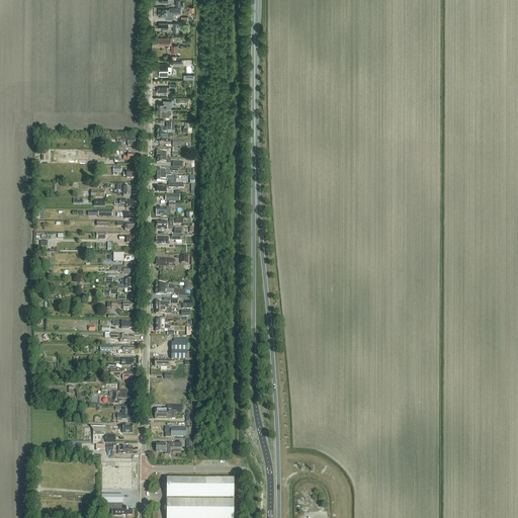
[(181,8),(176,8),(169,8),(169,9),(166,9),(159,9),(159,16),(166,16),(166,14),(170,14),(181,14),(181,8)]
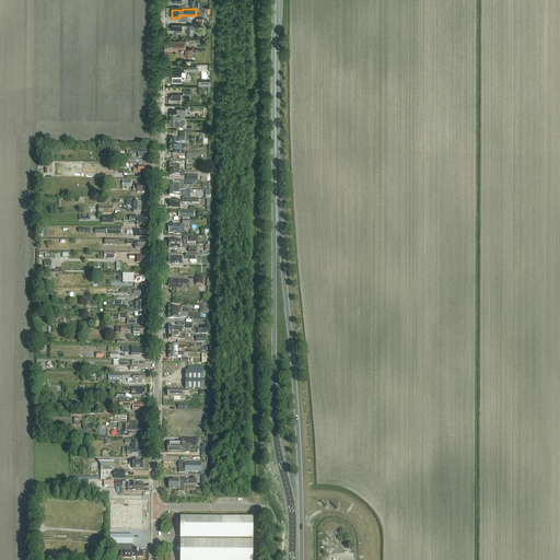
[(187,35),(194,35),(194,26),(172,25),(172,31),(182,31),(182,28),(187,28),(187,35)]
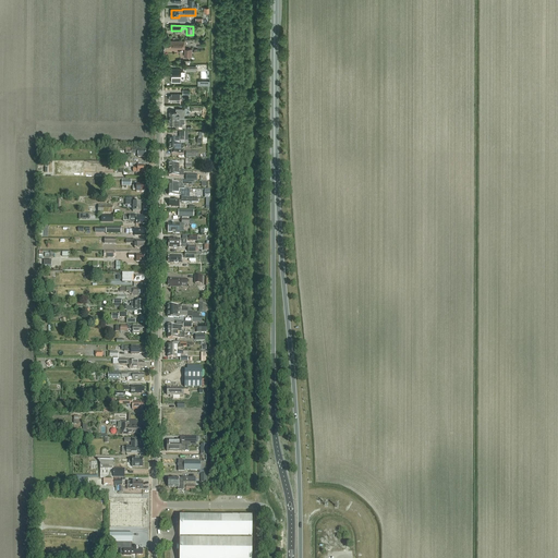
[(170,71),(170,76),(171,76),(171,82),(181,82),(181,79),(185,79),(185,72),(183,72),(181,72),(181,70),(171,69),(171,71),(170,71)]
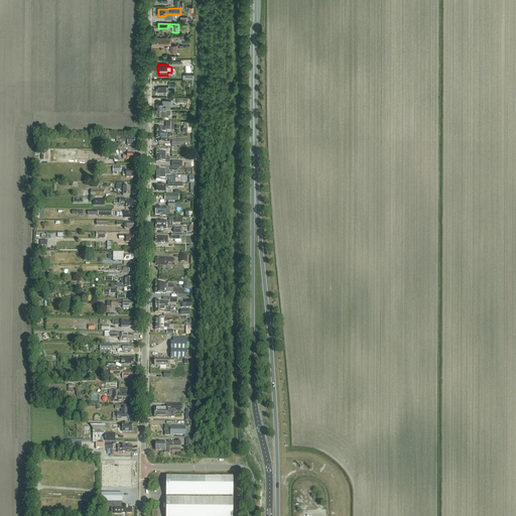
[(156,104),(156,109),(171,110),(171,109),(166,109),(166,105),(169,105),(169,100),(163,100),(163,104),(156,104)]
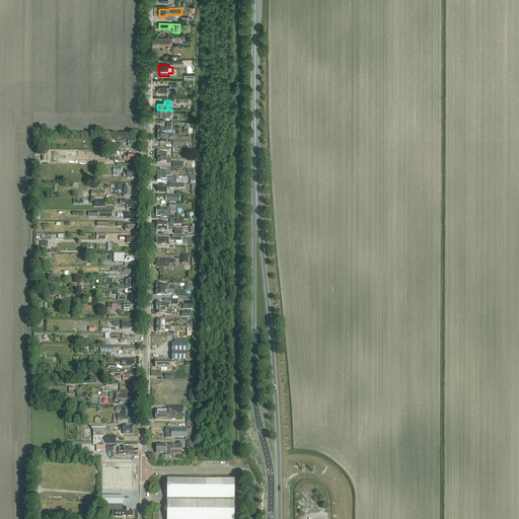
[(157,129),(157,134),(166,134),(166,131),(172,131),(172,124),(166,124),(166,129),(157,129)]
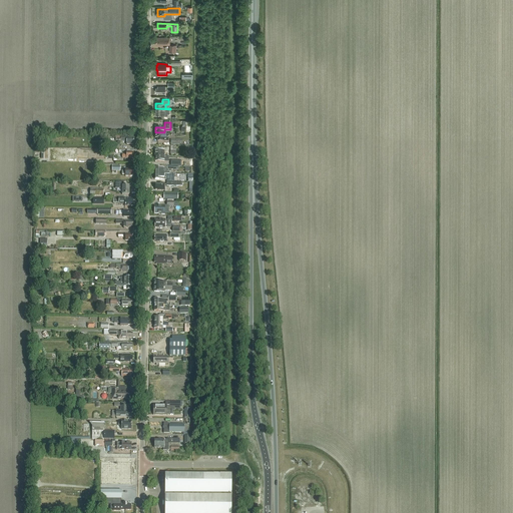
[(155,132),(155,138),(157,138),(157,142),(168,142),(168,132),(164,132),(155,132)]
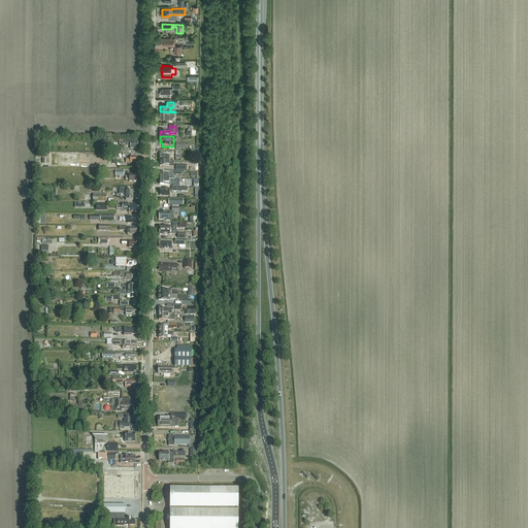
[(120,144),(125,145),(130,145),(130,149),(138,149),(138,142),(132,142),(132,140),(126,140),(126,138),(120,138),(120,144)]
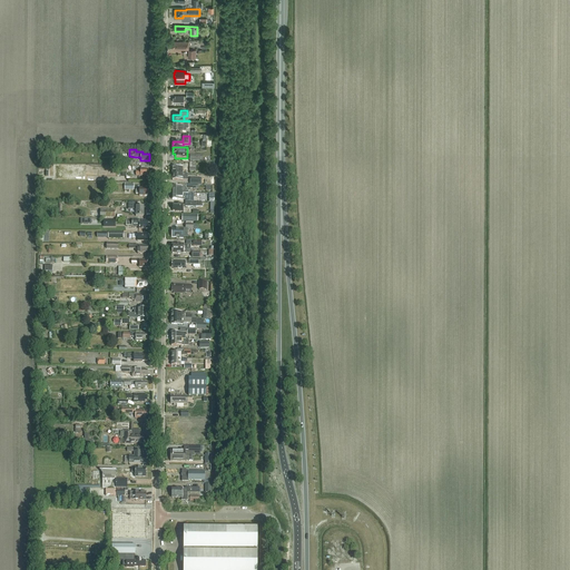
[(136,216),(144,216),(144,207),(138,207),(138,203),(128,203),(128,209),(136,209),(136,216)]
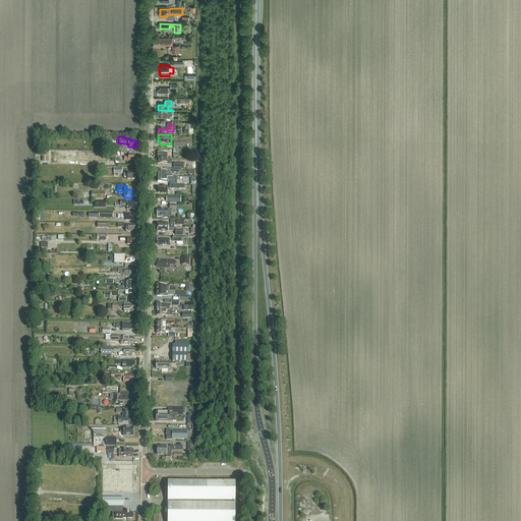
[(135,210),(135,201),(127,201),(121,200),(121,201),(115,201),(115,207),(121,207),(121,208),(127,208),(127,210),(135,210)]
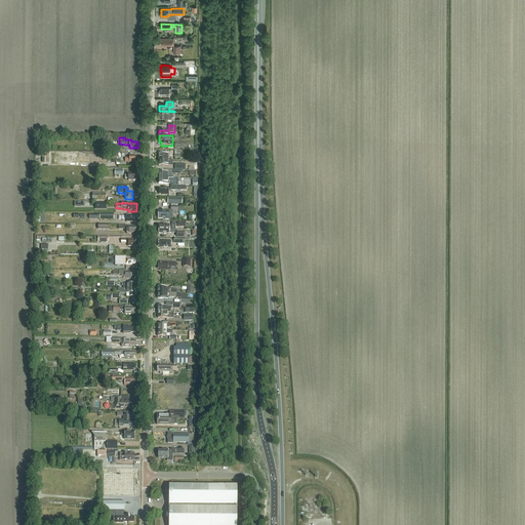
[(158,211),(158,218),(163,218),(163,219),(169,219),(169,218),(173,218),(173,211),(171,211),(171,210),(169,210),(164,210),(164,211),(158,211)]
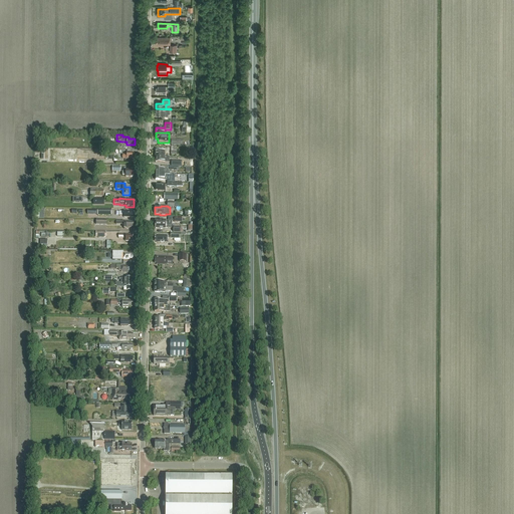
[(37,218),(45,218),(45,207),(37,207),(37,218)]
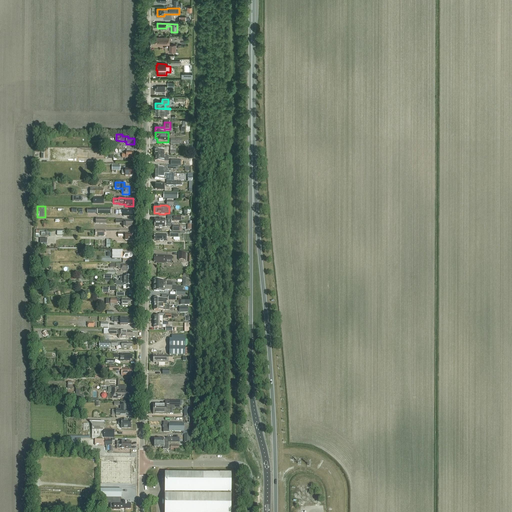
[(128,227),(133,227),(133,221),(124,221),(124,220),(116,220),(116,223),(119,223),(124,223),(124,228),(128,228),(128,227)]
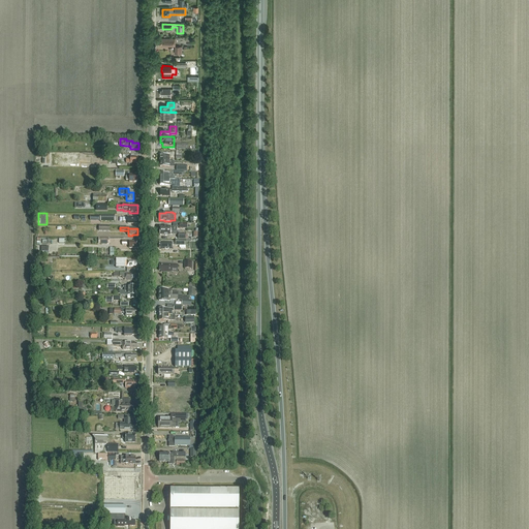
[(159,243),(159,248),(161,248),(161,249),(173,250),(173,246),(179,246),(179,247),(181,249),(186,249),(186,246),(186,240),(176,240),(176,242),(161,242),(161,243),(159,243)]
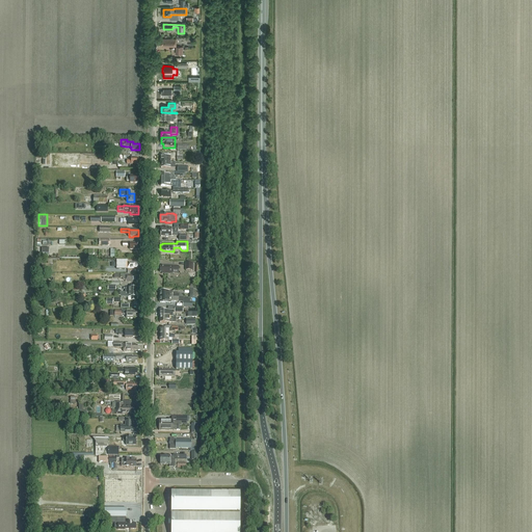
[(116,261),(116,269),(127,269),(134,269),(134,268),(138,268),(138,263),(134,263),(134,262),(128,262),(128,261),(116,261)]
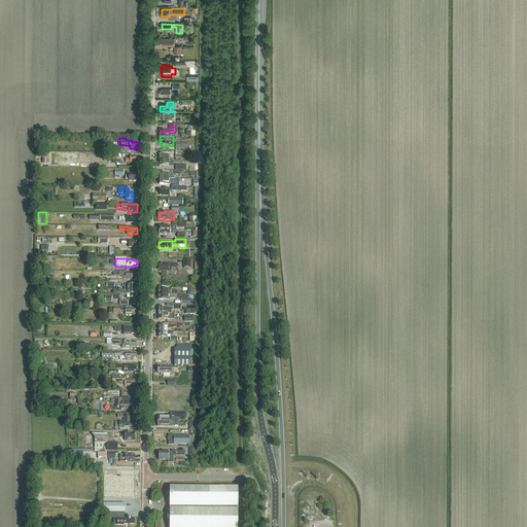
[(177,264),(161,262),(161,265),(159,265),(159,270),(161,270),(161,271),(171,272),(172,268),(177,268),(177,264)]
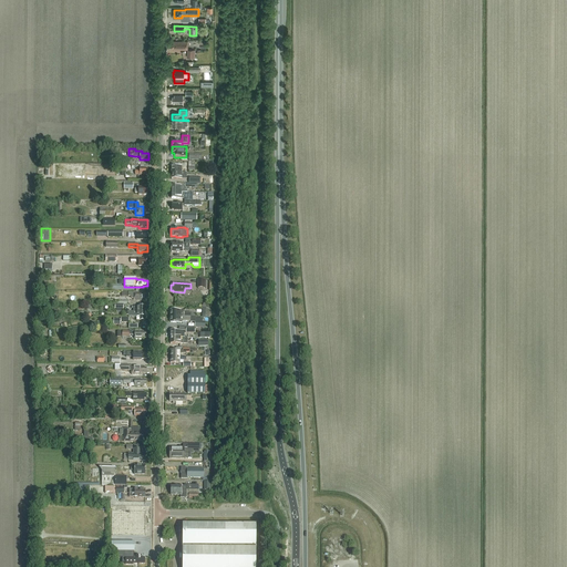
[(144,367),(132,367),(132,366),(130,366),(121,366),(121,371),(130,371),(132,371),(132,374),(141,375),(141,373),(146,373),(146,369),(144,369),(144,367)]
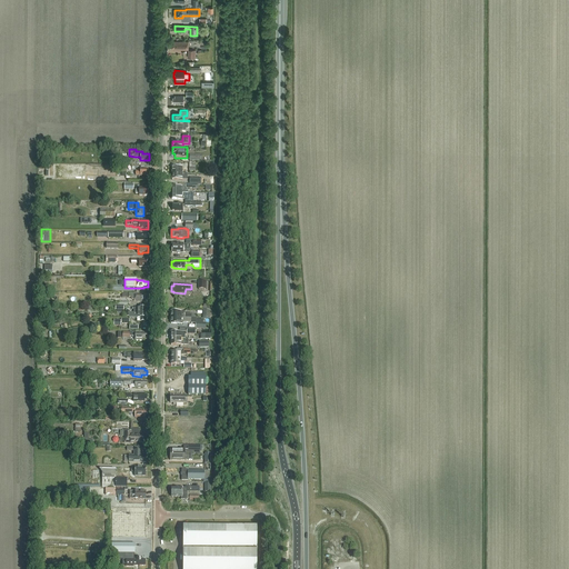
[(189,377),(188,396),(206,396),(207,377),(189,377)]
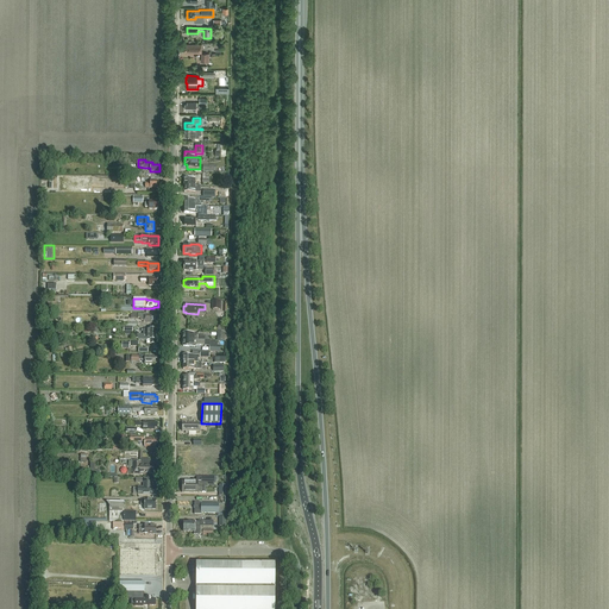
[(138,437),(138,441),(145,441),(145,447),(155,447),(155,445),(157,445),(157,440),(152,440),(152,438),(145,438),(145,437),(138,437)]
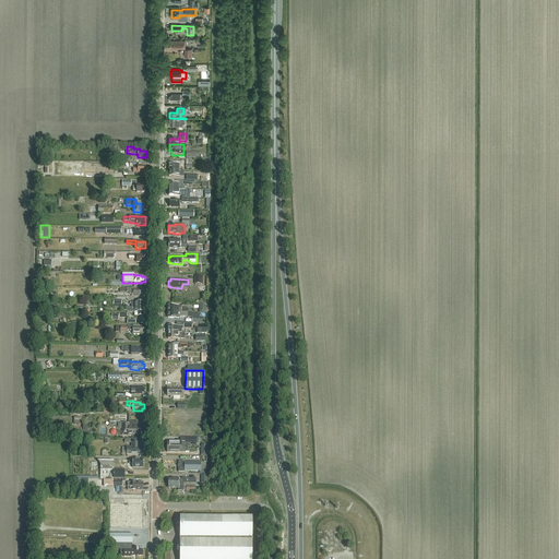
[(138,427),(129,427),(129,424),(122,424),(122,436),(138,436),(144,436),(144,428),(138,428),(138,427)]
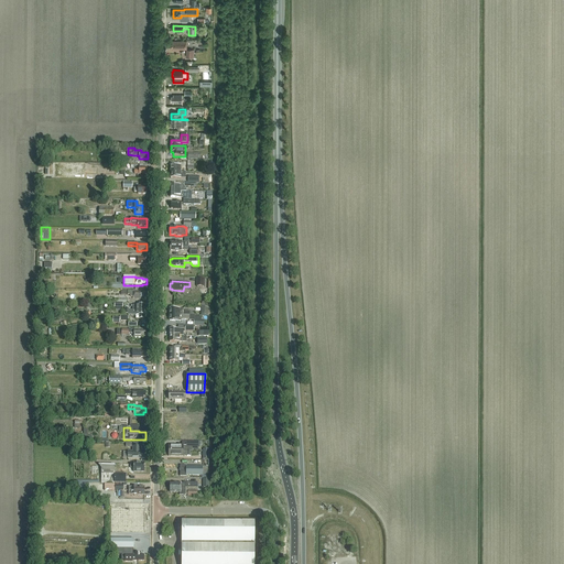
[(128,452),(128,458),(145,459),(145,452),(140,452),(140,447),(133,446),(133,452),(128,452)]
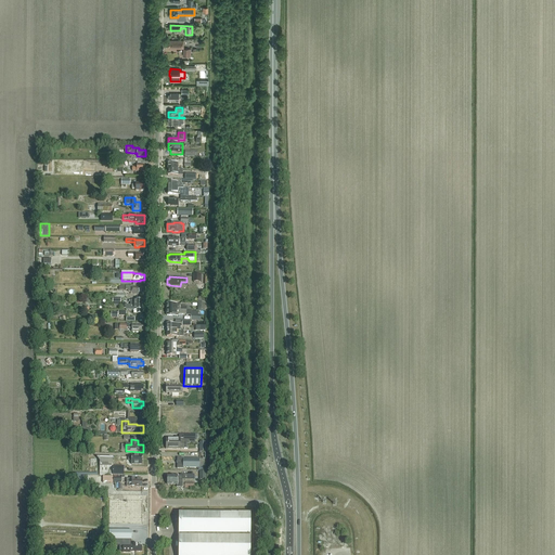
[(131,465),(142,465),(142,455),(131,455),(131,456),(128,456),(128,461),(131,461),(131,465)]
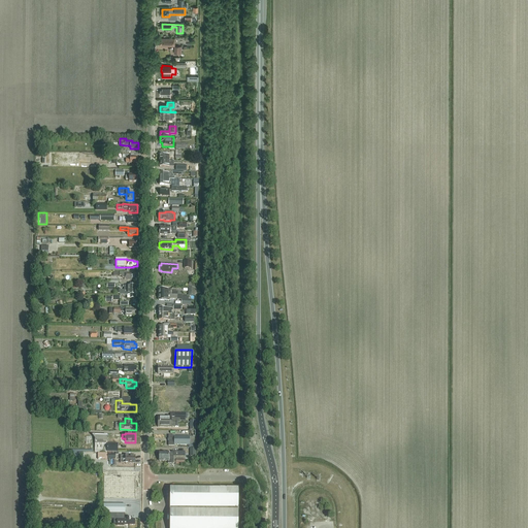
[(168,435),(168,446),(174,446),(174,444),(189,446),(189,449),(191,449),(195,449),(195,437),(174,436),(174,435),(168,435)]
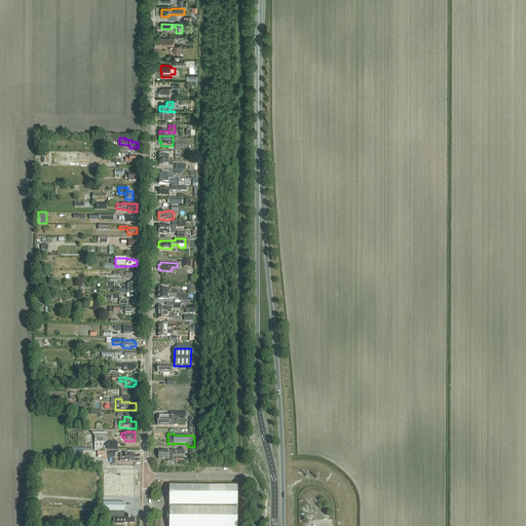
[(117,450),(117,442),(107,442),(107,450),(117,450)]
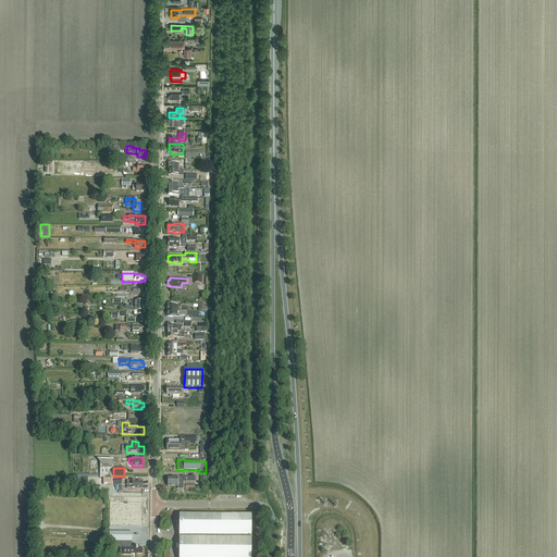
[(126,527),(126,502),(110,502),(109,527),(126,527)]
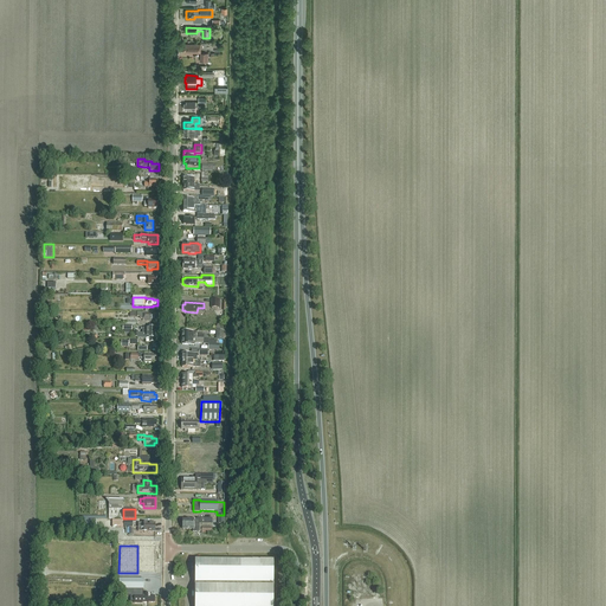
[(155,573),(155,547),(137,546),(137,573),(155,573)]
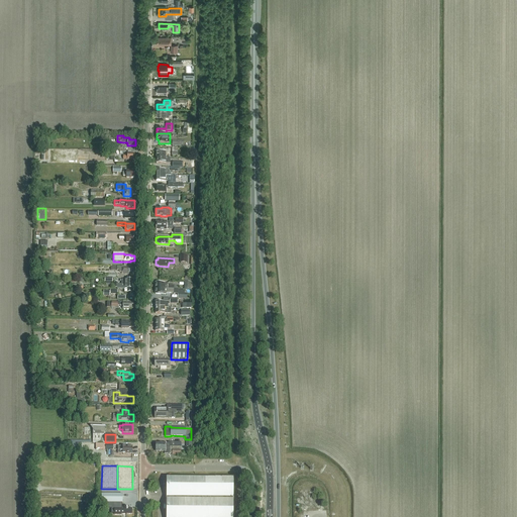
[(166,516),(233,516),(233,509),(233,480),(167,479),(167,483),(167,509),(166,516)]
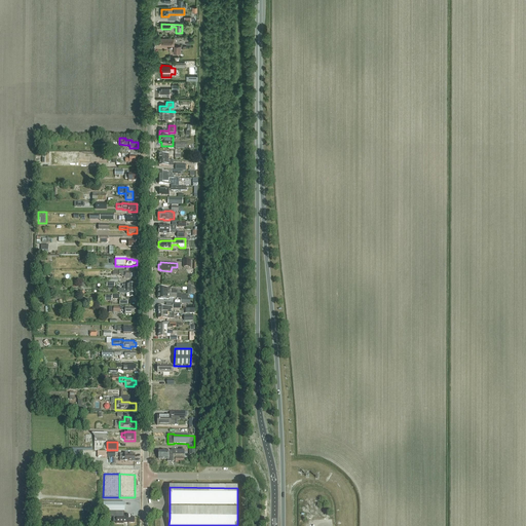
[(104,503),(104,512),(125,512),(125,511),(125,503),(124,503),(104,503)]
